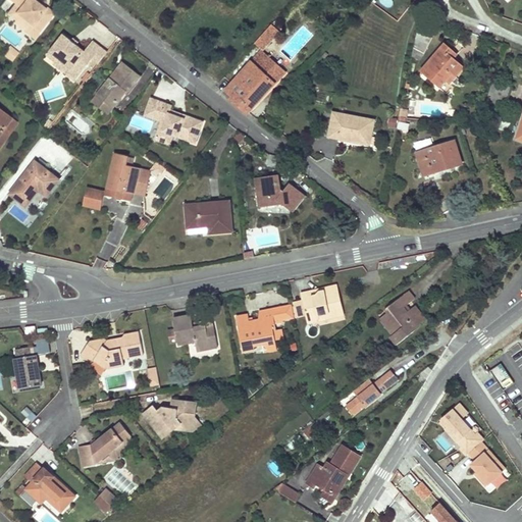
[(16,0),(18,1),(11,10),(18,16),(22,12),(35,21),(30,29),(37,35),(56,9),(49,4),(48,5),(40,0),(16,0)]
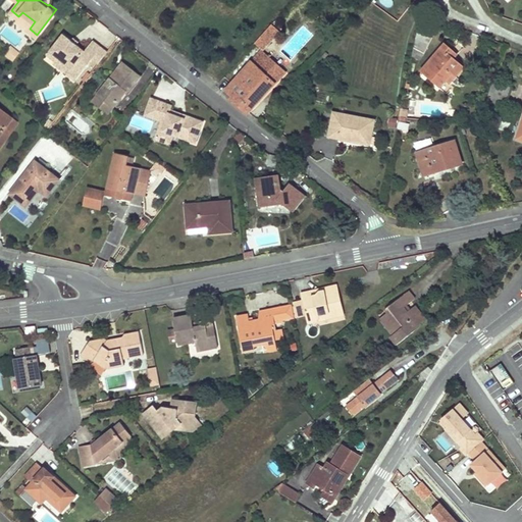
[(22,12),(18,16),(17,19),(30,29),(35,21),(22,12)]
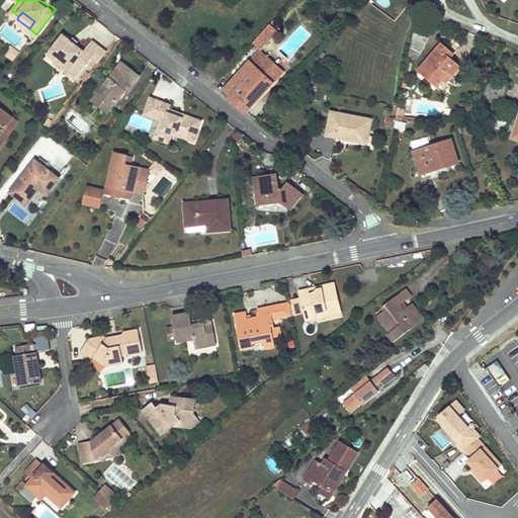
[(272,30),(267,26),(250,45),(255,50),(272,30)]
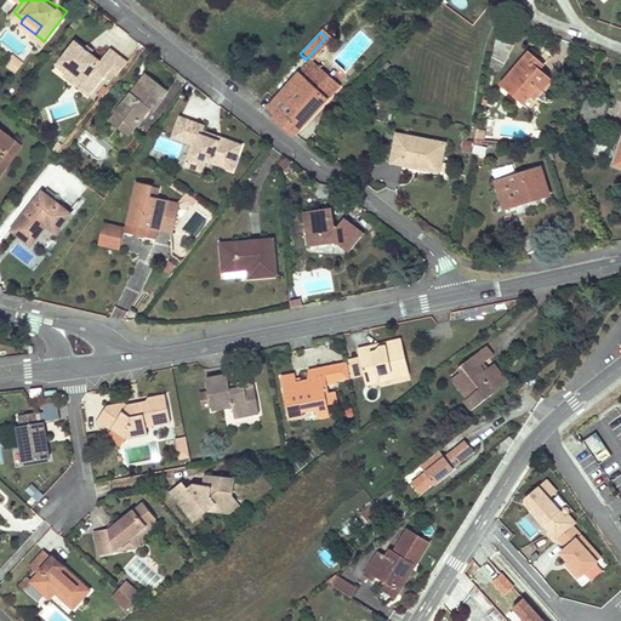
[(490,55),(495,57),(505,40),(494,34),(490,55)]
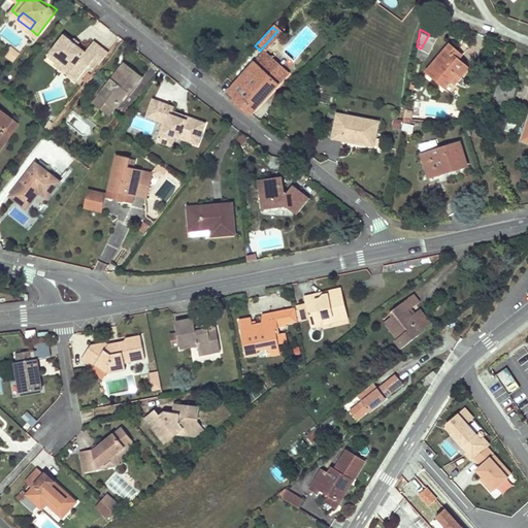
[(277,31),(260,51),(262,53),(279,34),(277,31)]
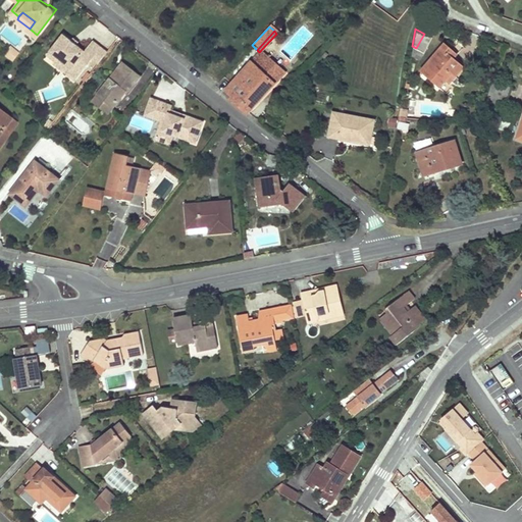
[(98,63),(107,51),(93,40),(86,50),(77,43),(72,40),(63,33),(47,54),(56,61),(58,57),(71,67),(68,72),(76,79),(92,59),(98,63)]
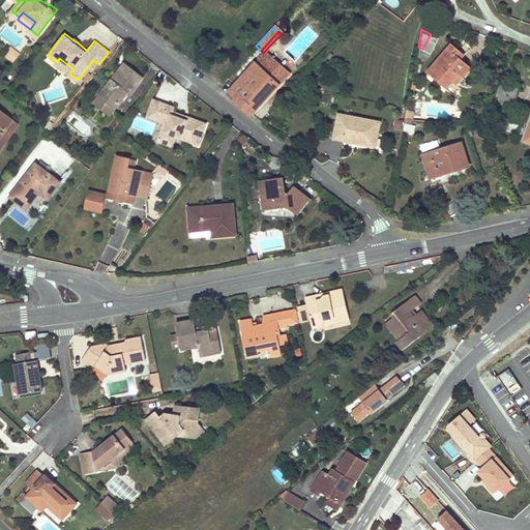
[(430,53),(434,46),(438,38),(431,34),(422,49),(430,53)]
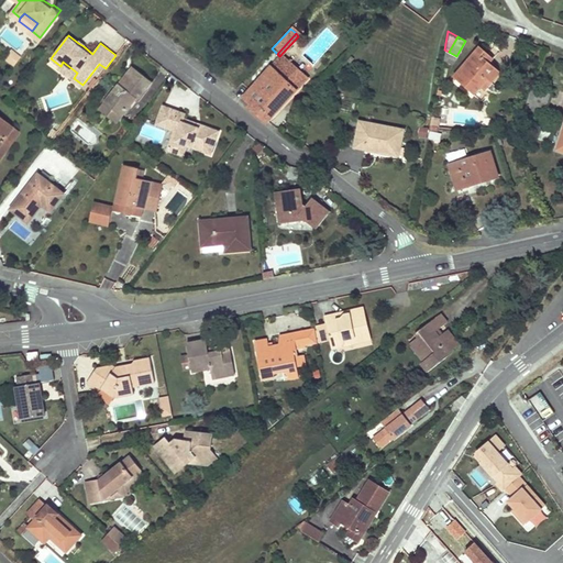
[(500,72),(495,67),(488,62),(493,57),(479,47),(454,78),(478,98),(500,72)]
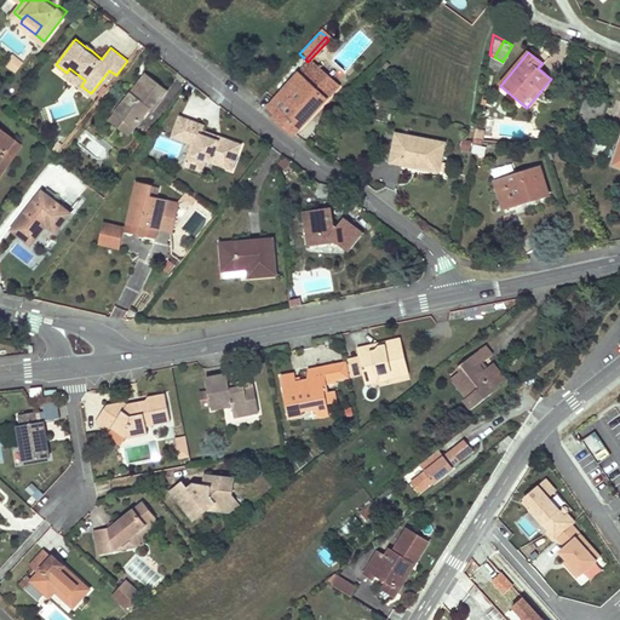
[(487,67),(498,73),(503,62),(494,57),(489,55),(487,67)]
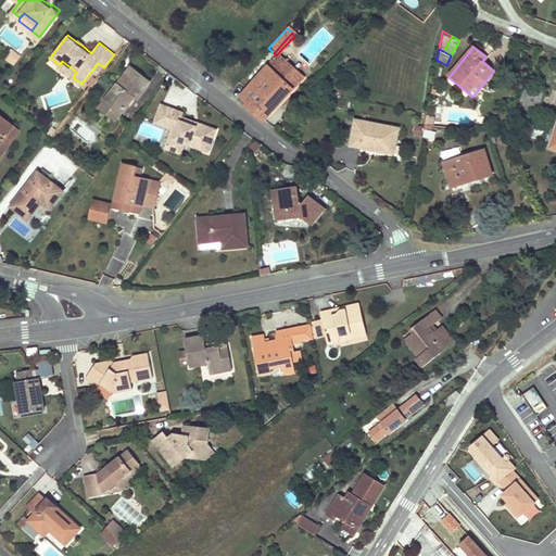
[(14,66),(20,54),(8,50),(3,61),(14,66)]
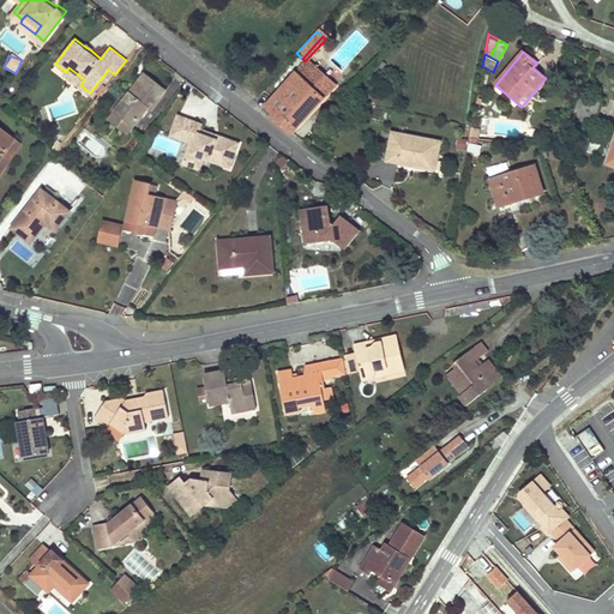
[(305,61),(295,72),(302,77),(312,66),(305,61)]
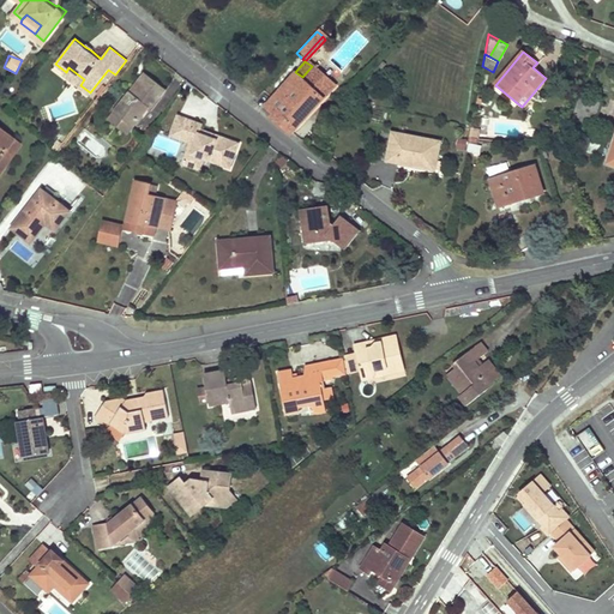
[(293,132),(333,85),(312,66),(302,77),(295,72),(272,98),(265,107),(274,114),(271,118),(290,133),(293,132)]
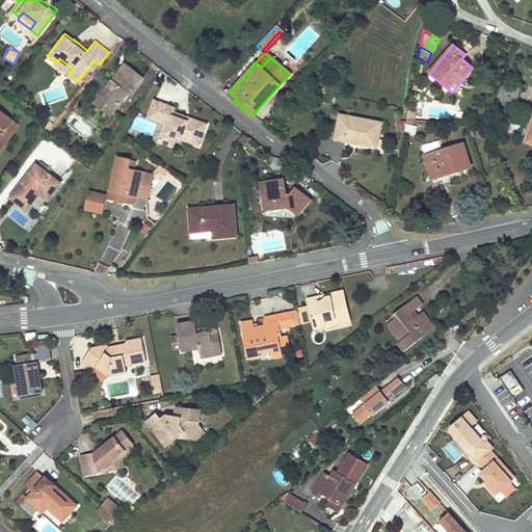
[(59,58),(57,62),(54,64),(77,82),(78,80),(70,74),(73,69),(59,58)]
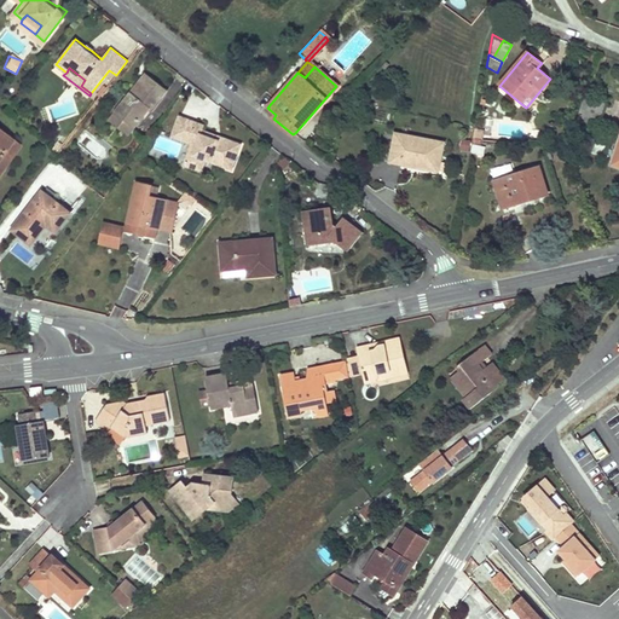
[(149,109),(149,110),(150,110),(166,91),(145,75),(116,113),(134,127),(149,109)]
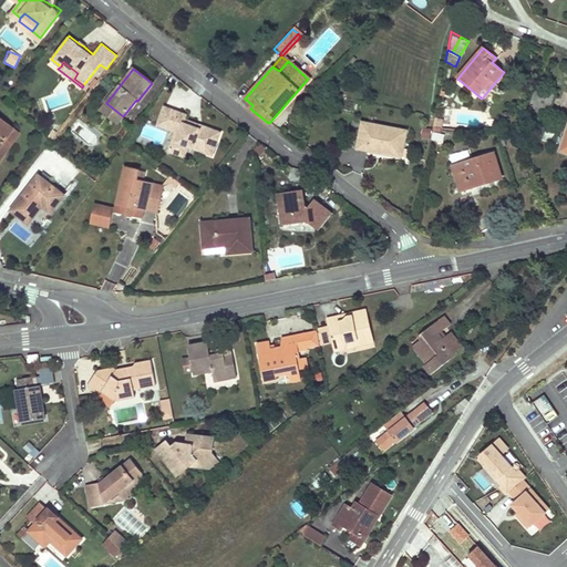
[(527,116),(539,120),(542,112),(545,104),(552,106),(555,94),(536,89),(527,116)]
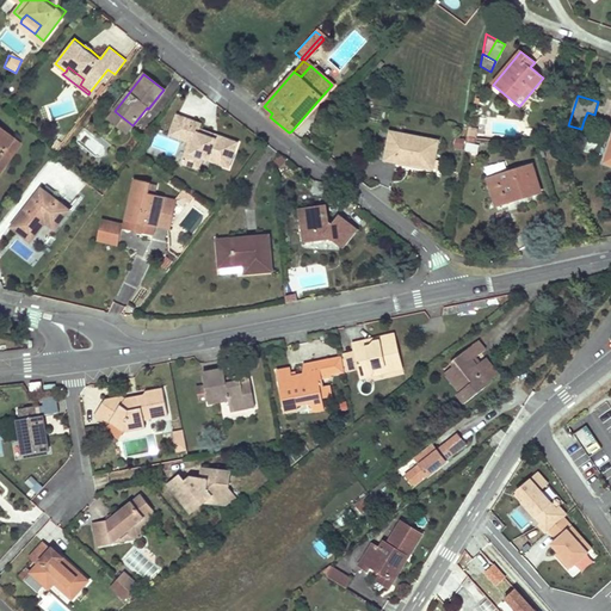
[(133,125),(115,111),(110,117),(128,131),(133,125)]
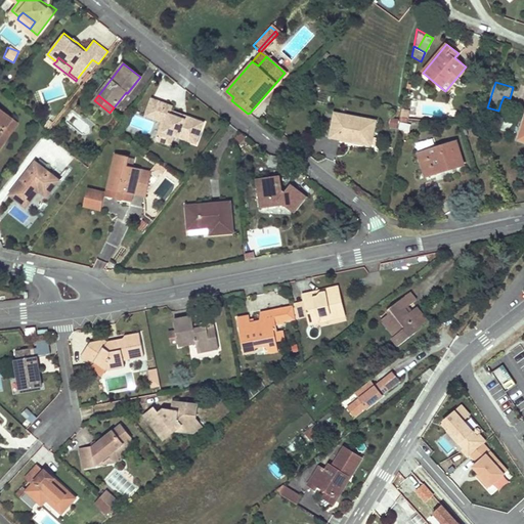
[(504,96),(500,103),(507,105),(510,98),(504,96)]
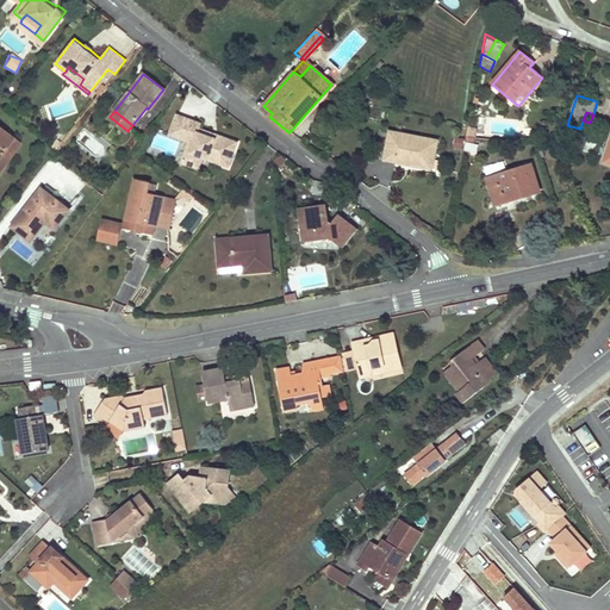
[(201,123),(178,113),(170,134),(190,141),(181,162),(199,167),(203,156),(229,166),(237,141),(216,134),(215,137),(198,131),(199,128),(201,123)]
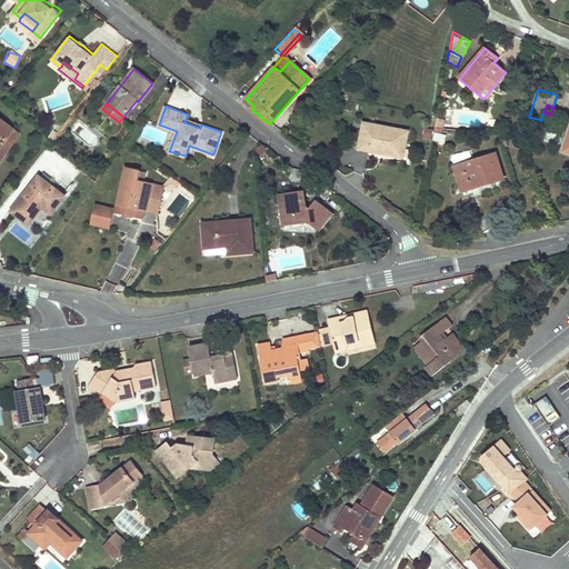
[(200,128),(201,125),(186,119),(185,122),(200,128)]
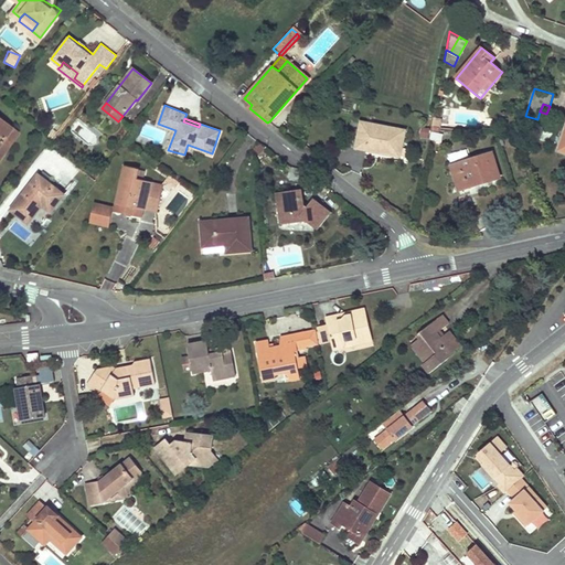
[(0,142),(2,140),(11,128),(0,120),(0,142)]
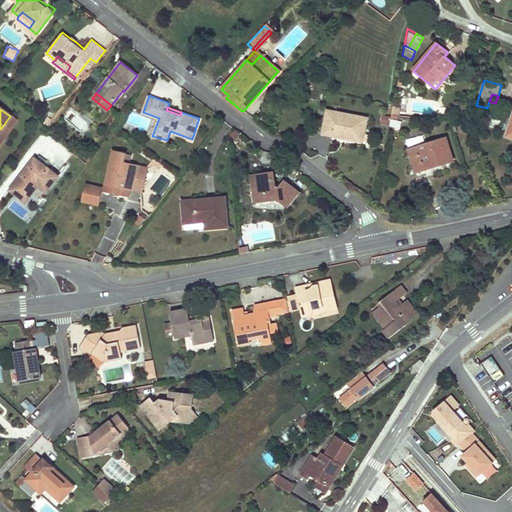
[(395,109),(392,109),(391,115),(388,127),(399,129),(400,121),(397,121),(398,116),(394,116),(394,115),(395,109)]
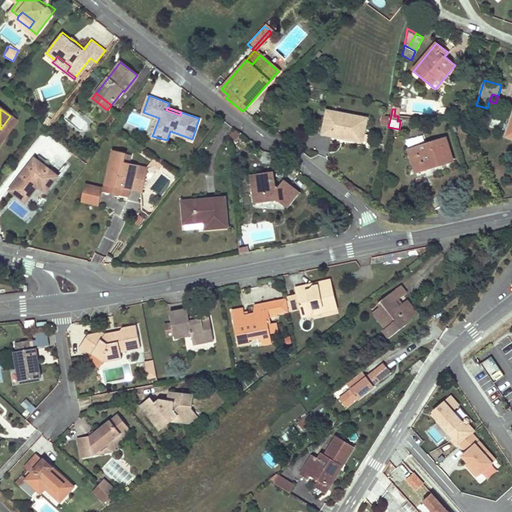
[(358,133),(363,134),(366,119),(327,111),(322,134),(357,141),(358,133)]
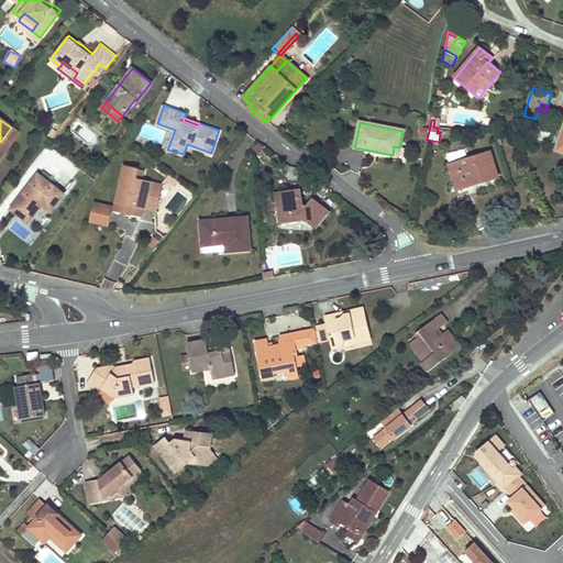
[(0,156),(18,133),(11,128),(2,140),(0,142),(0,156)]
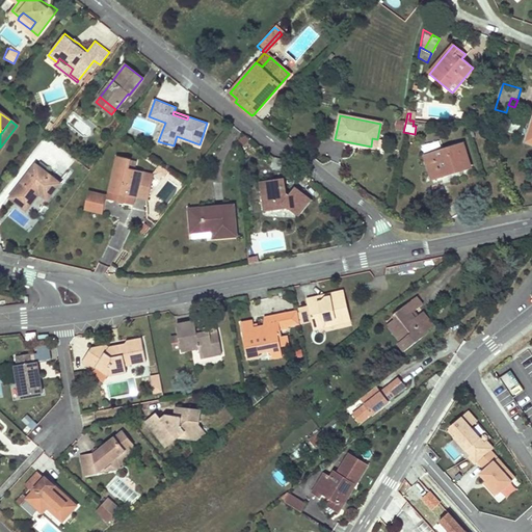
[(441,177),(441,176),(440,175),(470,166),(462,144),(432,154),(434,160),(426,162),(432,180),(441,177)]
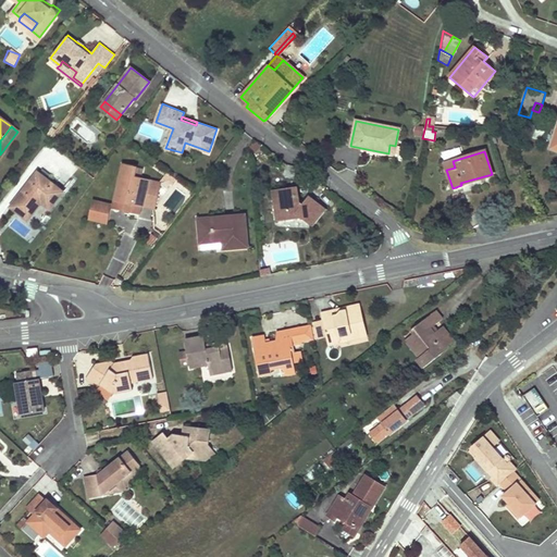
[(94,161),(86,172),(94,177),(101,166),(94,161)]
